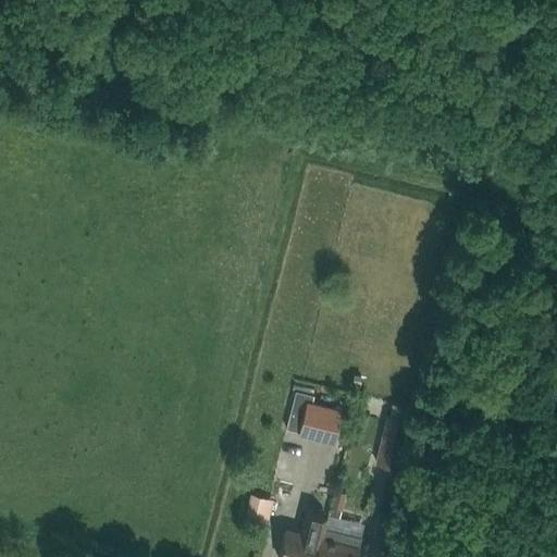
[(295,391),(285,429),(334,441),(342,411),(311,404),(313,395),(295,391)]
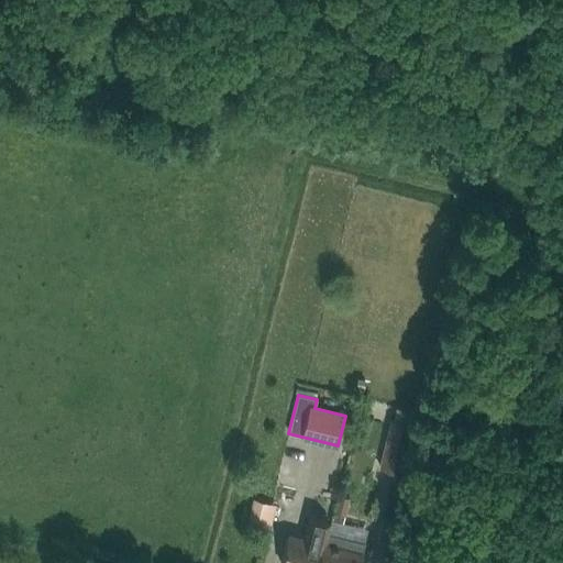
[(247,526),(269,529),(274,504),(253,499),(247,526)]
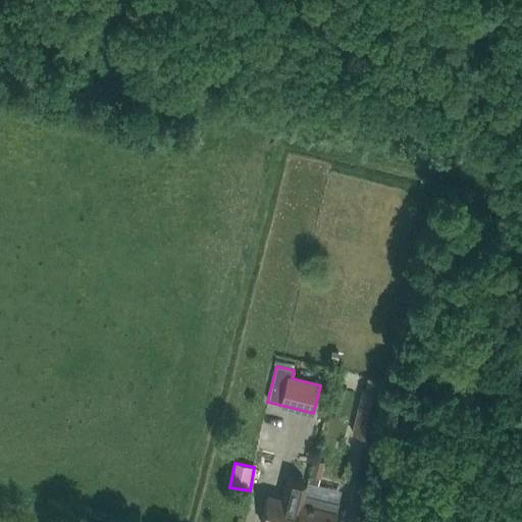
[(296,521),(301,505),(300,505),(305,484),(286,480),(281,500),(266,497),(260,521),(296,521)]
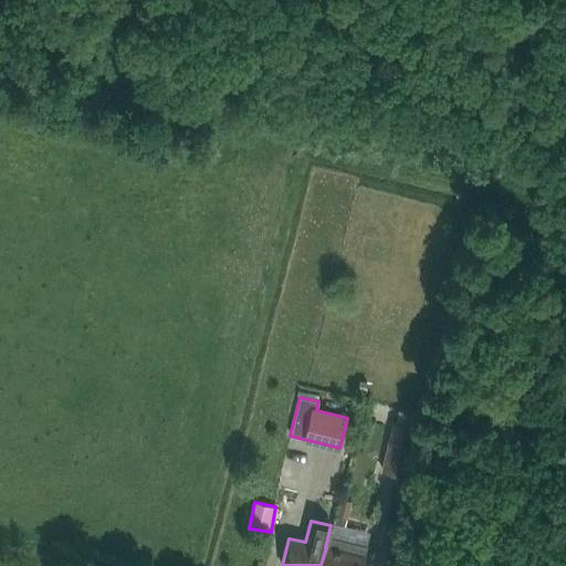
[(326,547),(321,565),(362,565),(367,546),(328,536),(326,547)]
